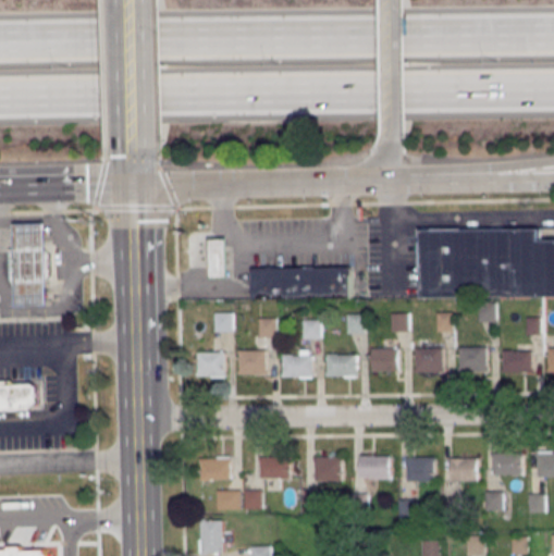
[(46,306),(45,223),(13,223),(14,307),(46,306)]
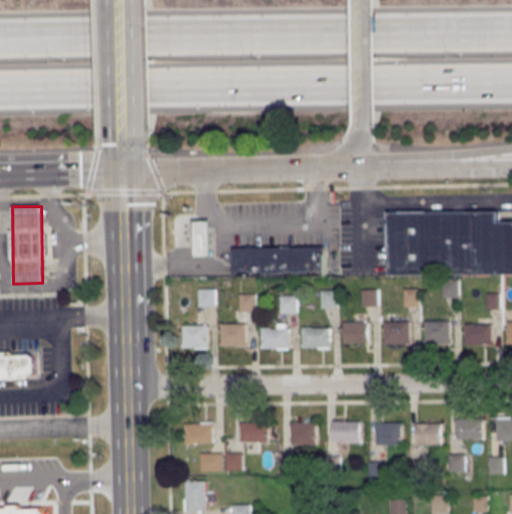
[(511,274),(389,276),(388,213),(498,211),(498,222),(511,222),(511,274)]
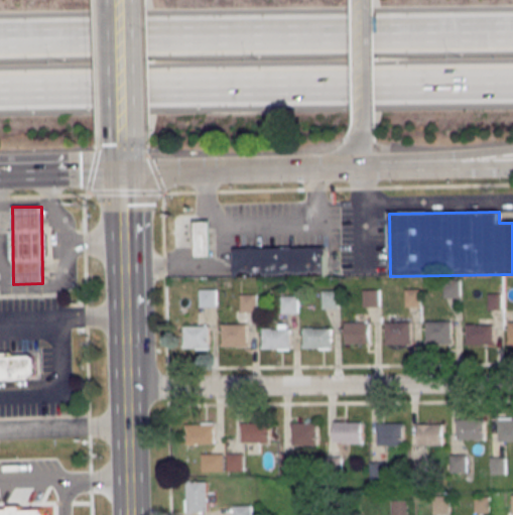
[(193,223),(207,222),(207,255),(193,256),(193,223)]
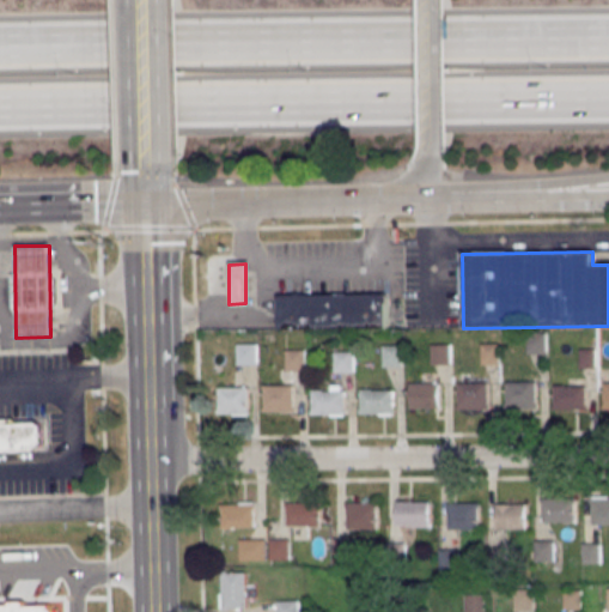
[(276,331),(275,296),(384,295),(385,328),(276,331)]
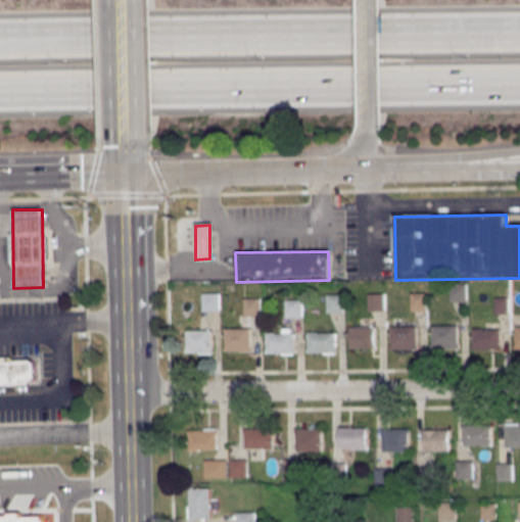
[(218,294),(200,294),(200,313),(218,313),(218,294)]
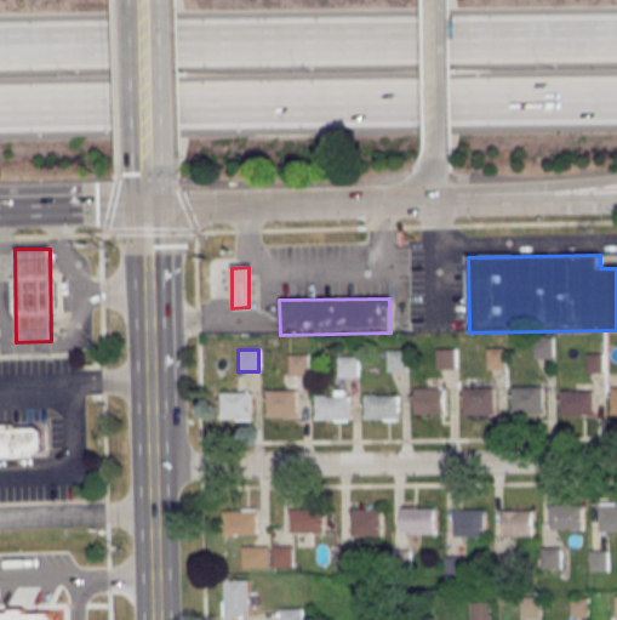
[(502,370),(502,350),(484,350),(484,370),(502,370)]
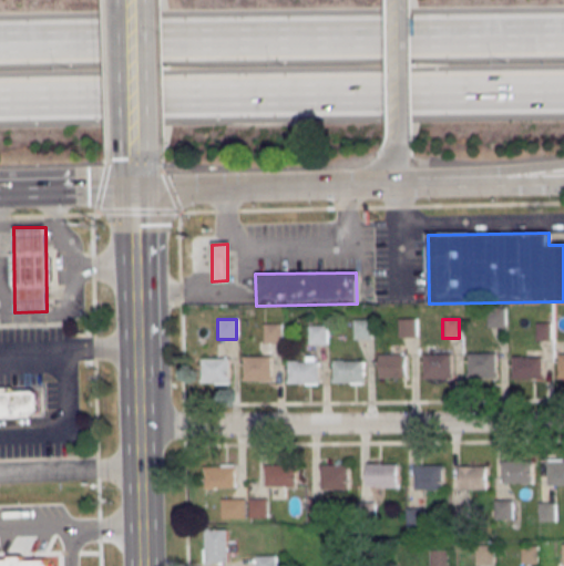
[(414,320),(396,320),(396,338),(414,338),(414,320)]
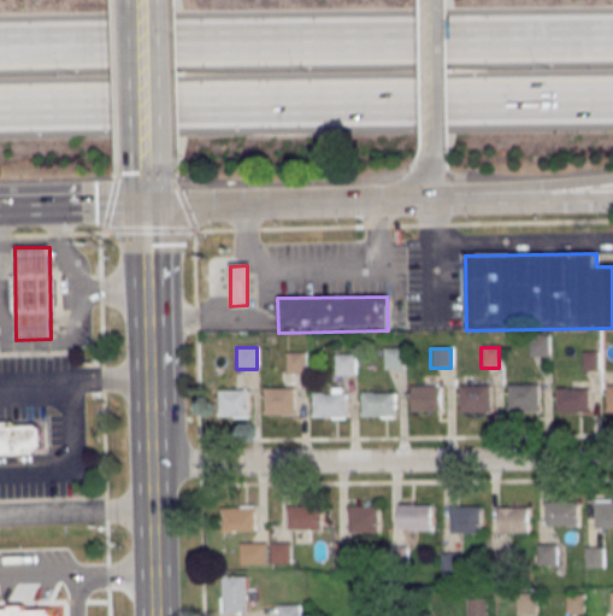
[(402,370),(402,350),(382,350),(382,370),(402,370)]
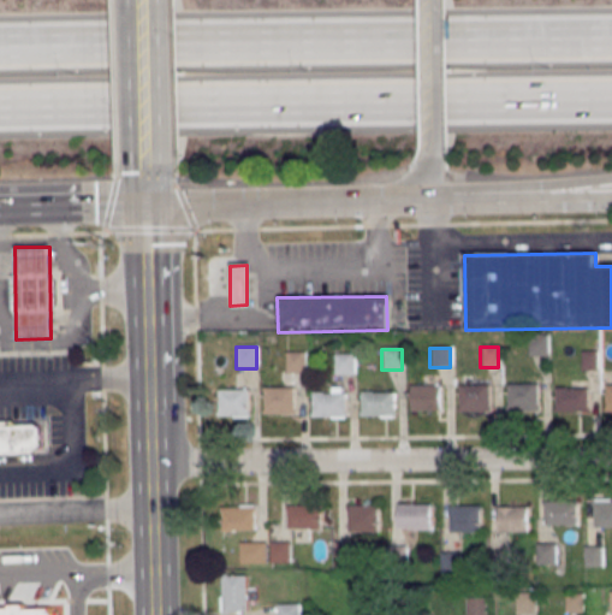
[(284,353),(284,374),(303,374),(303,353),(284,353)]
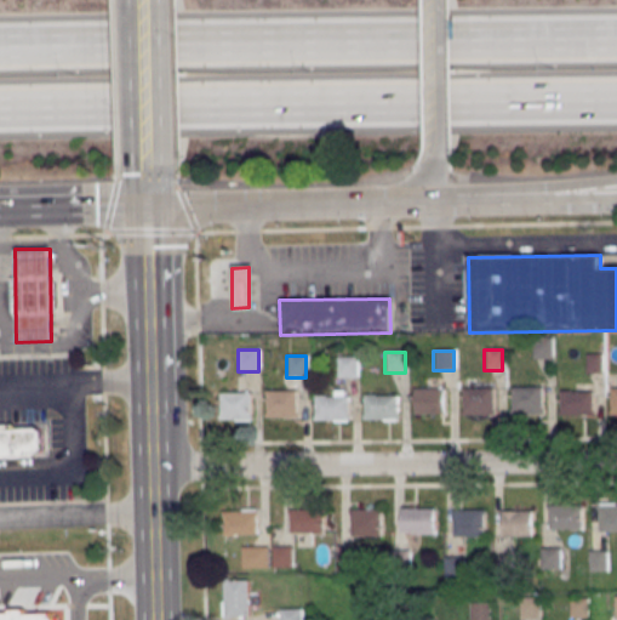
[(335,379),(355,379),(355,357),(335,357),(335,379)]
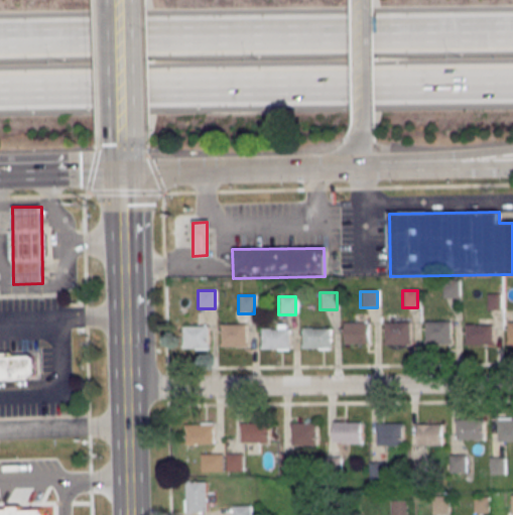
[(382,320),(382,346),(409,346),(409,320),(382,320)]
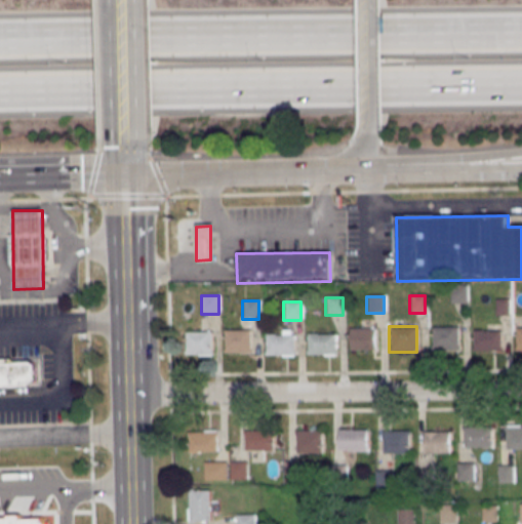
[(431,351),(457,351),(457,327),(431,327),(431,351)]
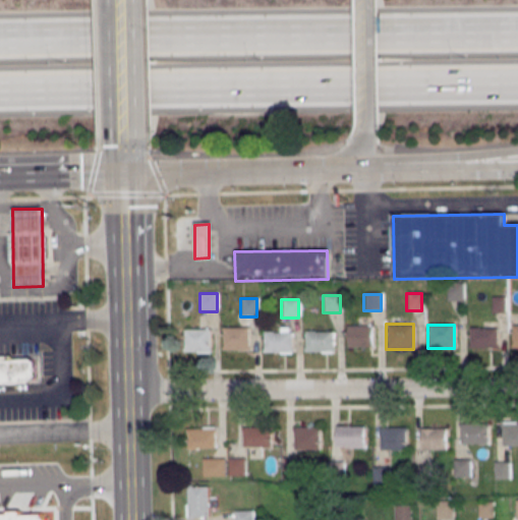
[(346,327),(346,348),(372,348),(372,327),(346,327)]
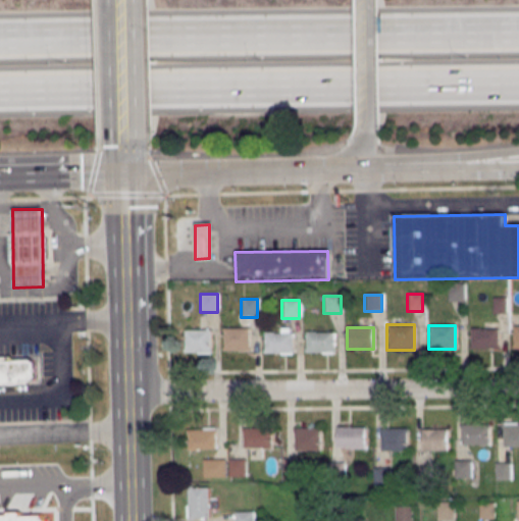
[(222,352),(248,352),(248,328),(222,328),(222,352)]
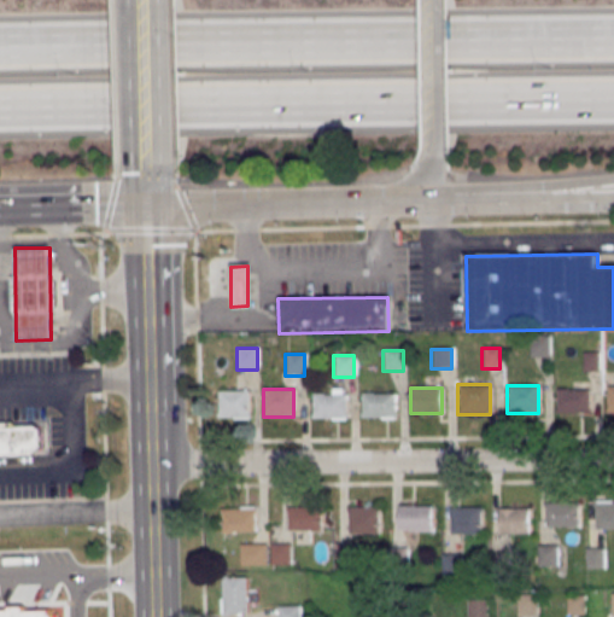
[(555,413),(589,413),(589,389),(555,389),(555,413)]
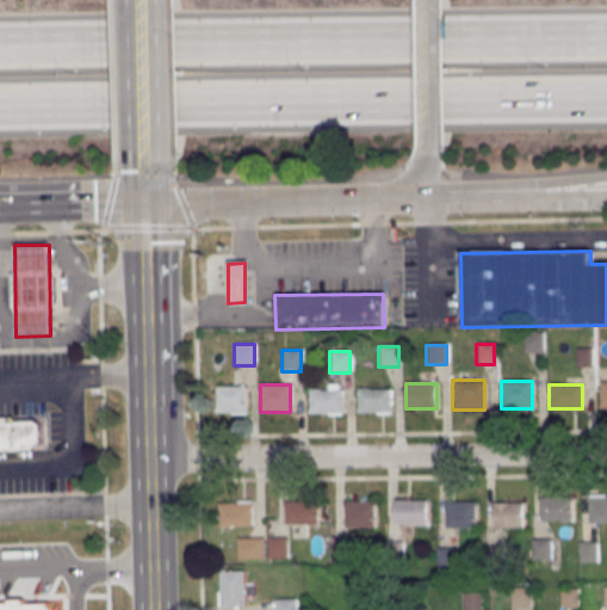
[(308,416),(340,416),(340,386),(308,386),(308,416)]
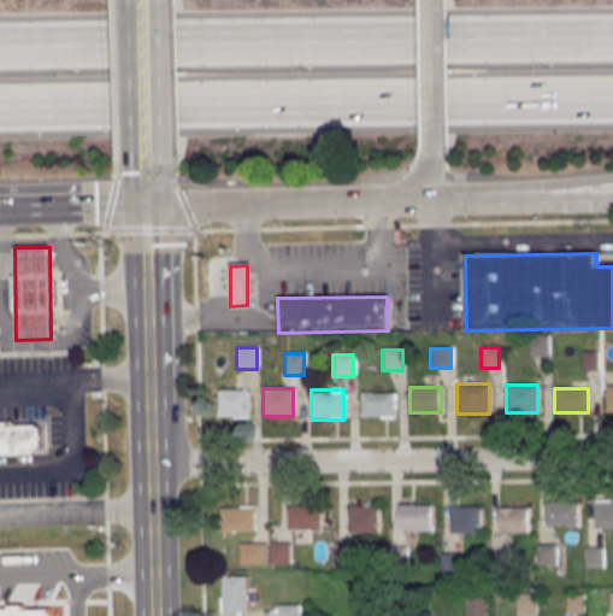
[(247,418),(247,391),(217,391),(217,418),(247,418)]
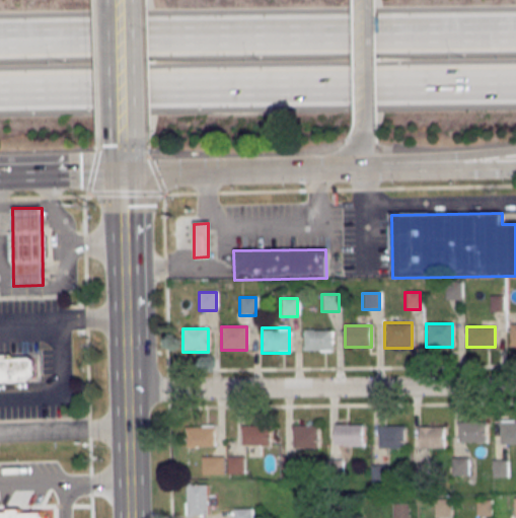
[(302,351),(330,351),(330,330),(302,330),(302,351)]
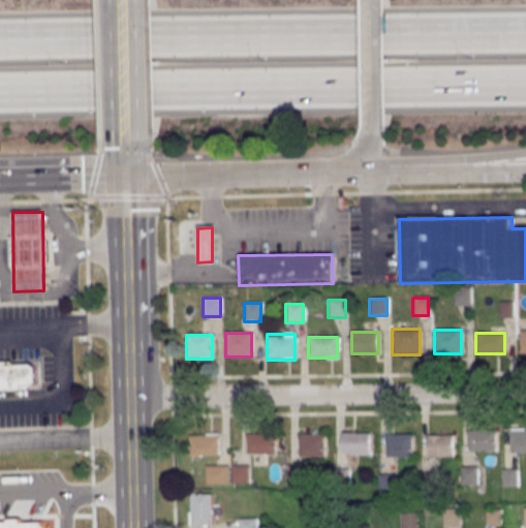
[(0,364),(12,364),(12,367),(34,367),(34,384),(34,391),(25,391),(0,391),(0,364)]
